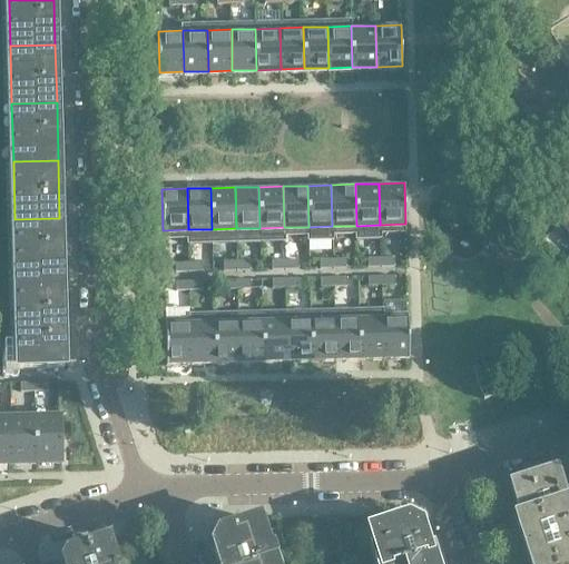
[(61,276),(59,218),(15,219),(16,277),(61,276)]
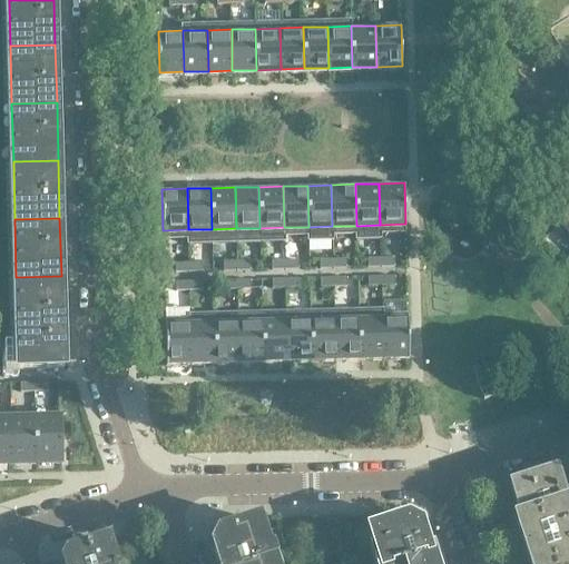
[(368,255),(368,264),(381,263),(381,255),(381,254),(368,255)]
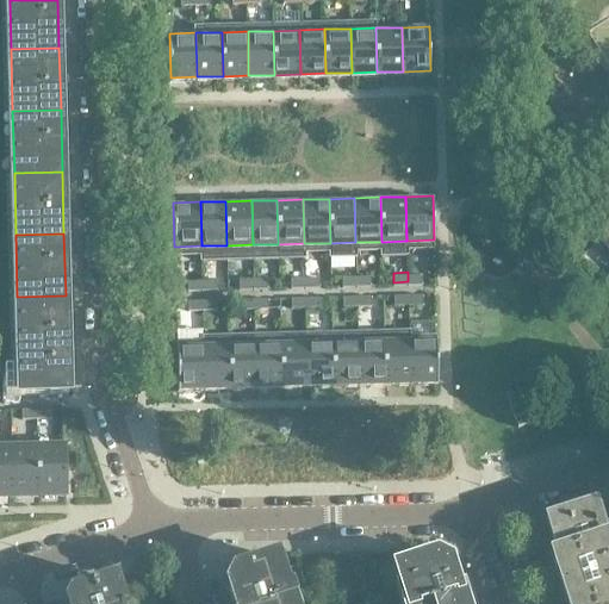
[(408,273),(408,281),(422,281),(422,272),(408,272),(408,273)]
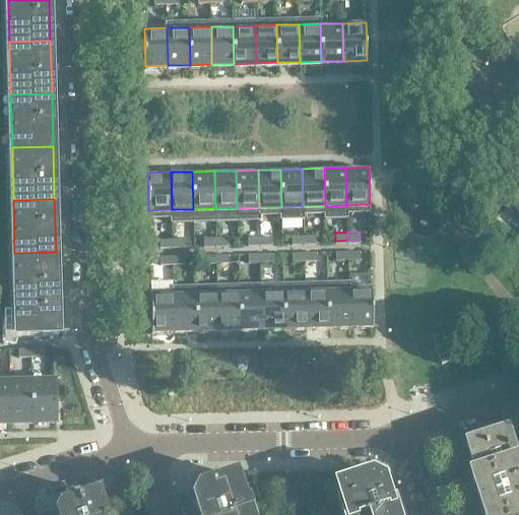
[(304,234),(304,241),(316,241),(316,233),(304,234)]
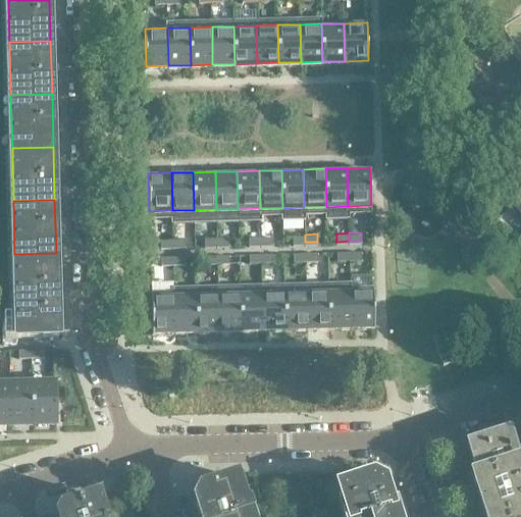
[(261,236),(261,244),(273,243),(273,235),(261,236)]
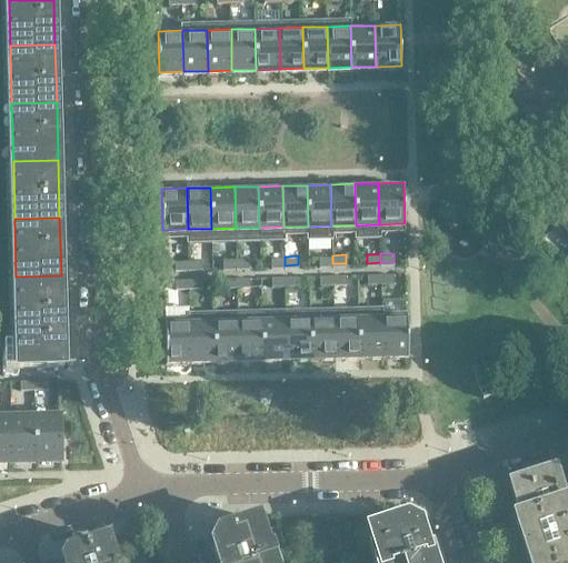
[(319,255),(319,264),(332,263),(332,255),(319,255)]
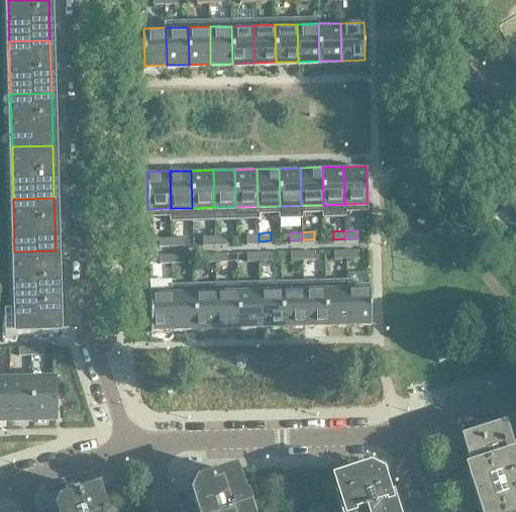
[(246,233),(246,241),(259,241),(259,233),(246,233)]
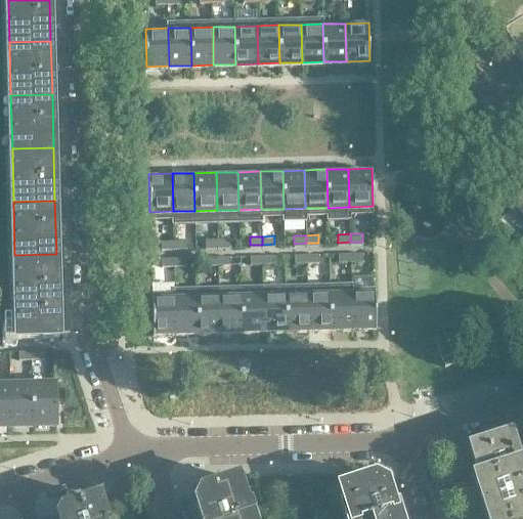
[(206,238),(206,246),(218,246),(218,238),(206,238)]
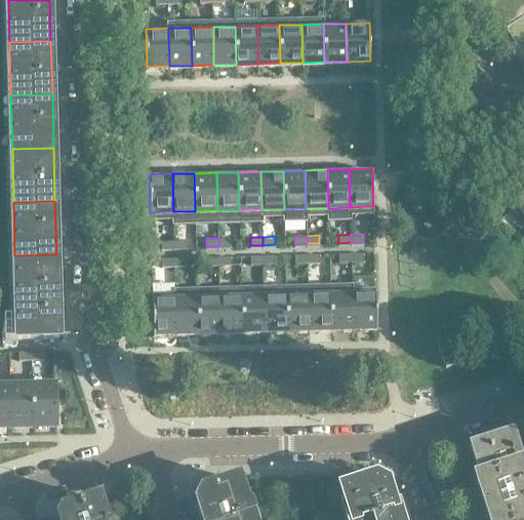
[(218,238),(218,246),(231,245),(231,238),(218,238)]
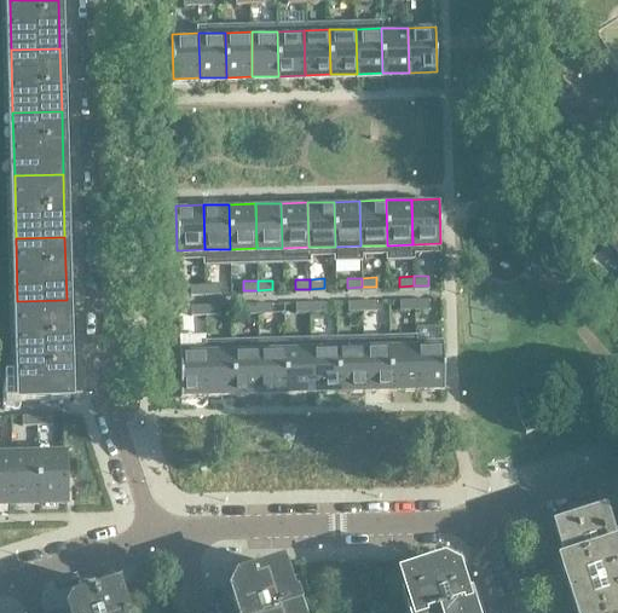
[(190,282),(191,291),(206,291),(204,282),(190,282)]
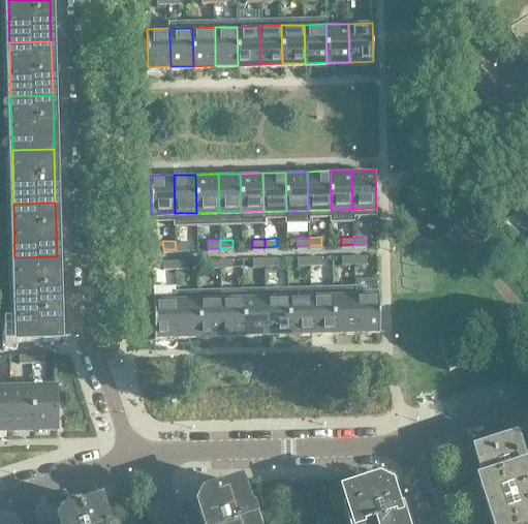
[(175,241),(176,249),(188,248),(187,241),(175,241)]
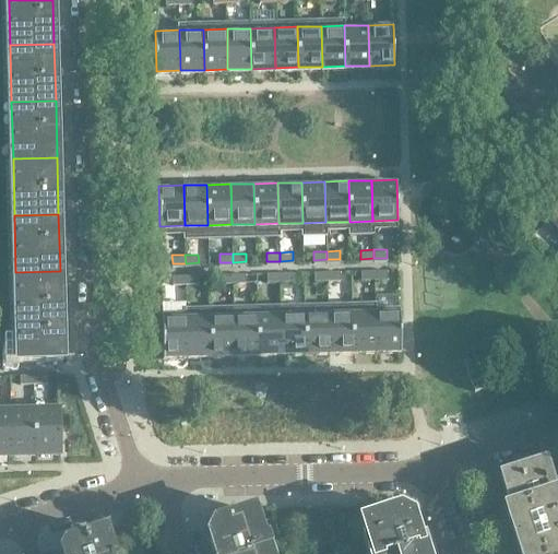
[(361,268),(361,277),(375,275),(375,267),(361,268)]
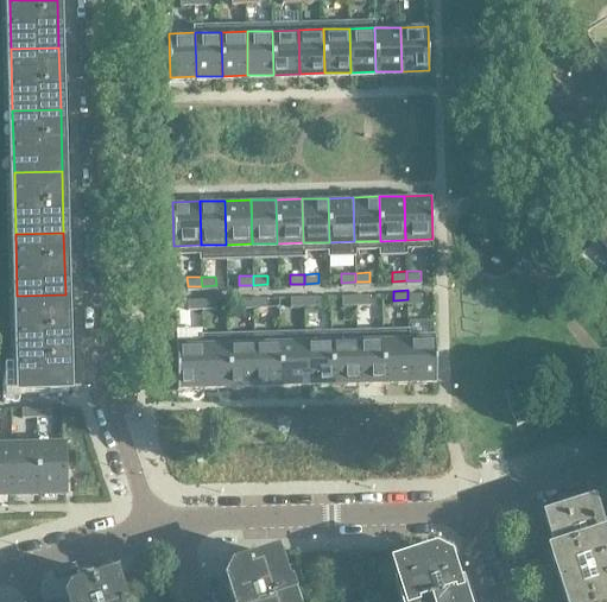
[(408,290),(408,299),(422,299),(422,290),(408,290)]
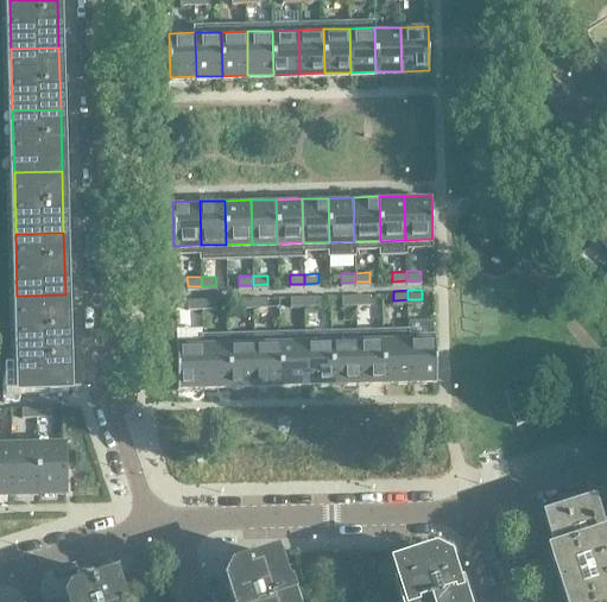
[(355,292),(356,302),(371,301),(370,291),(355,292)]
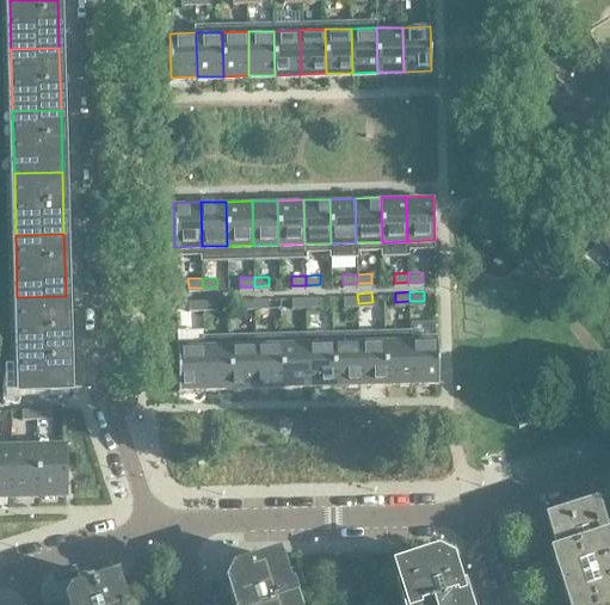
[(306,295),(306,304),(320,303),(320,294),(306,295)]
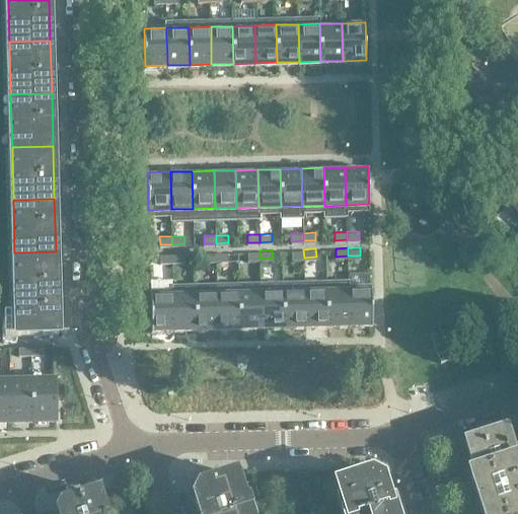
[(291,249),(292,258),(304,258),(303,249),(291,249)]
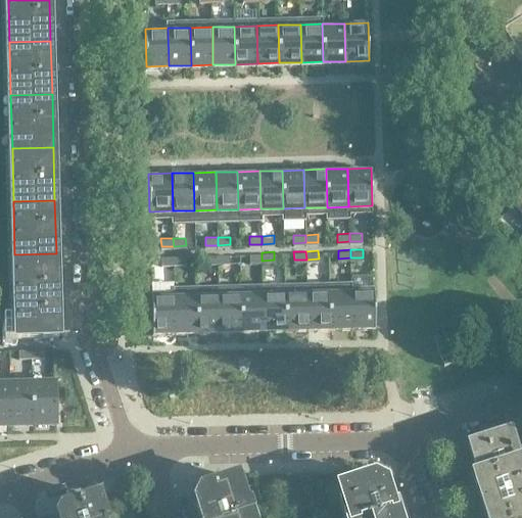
[(249,252),(249,261),(262,261),(262,252),(249,252)]
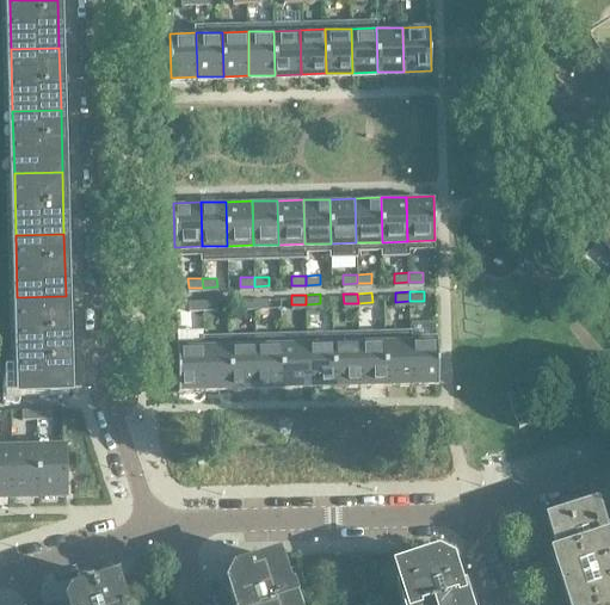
[(67,358),(66,296),(17,297),(19,368),(39,366),(39,358),(67,358)]
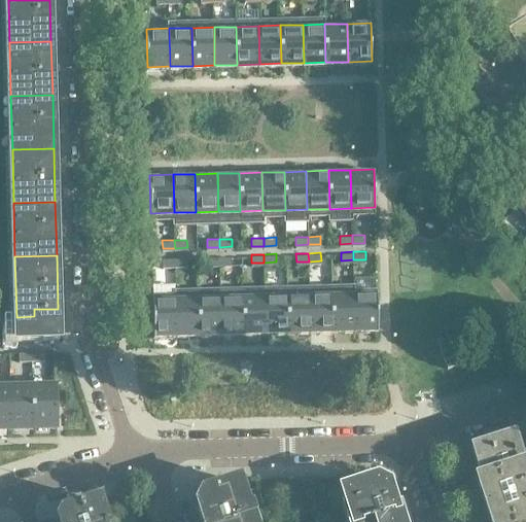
[(207,255),(207,264),(219,264),(219,255),(207,255)]
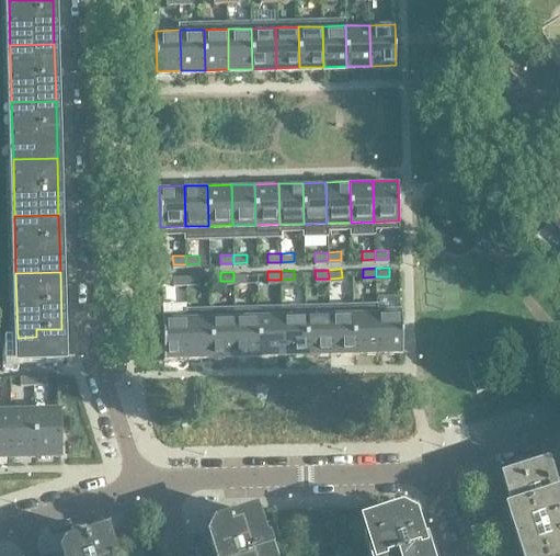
[(233,272),(233,281),(247,280),(247,272),(233,272)]
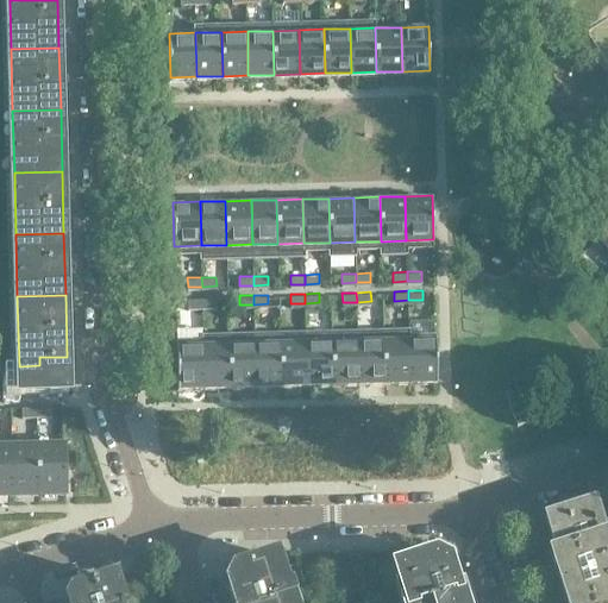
[(188,296),(188,306),(202,306),(202,296),(188,296)]
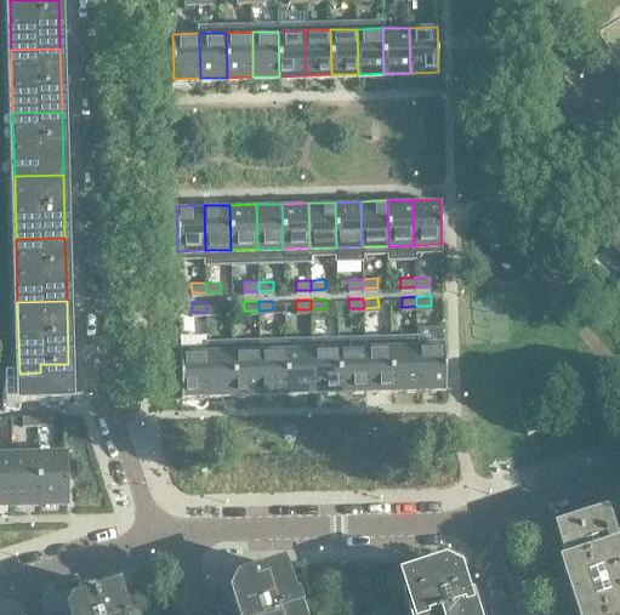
[(206,302),(206,312),(221,312),(221,302),(206,302)]
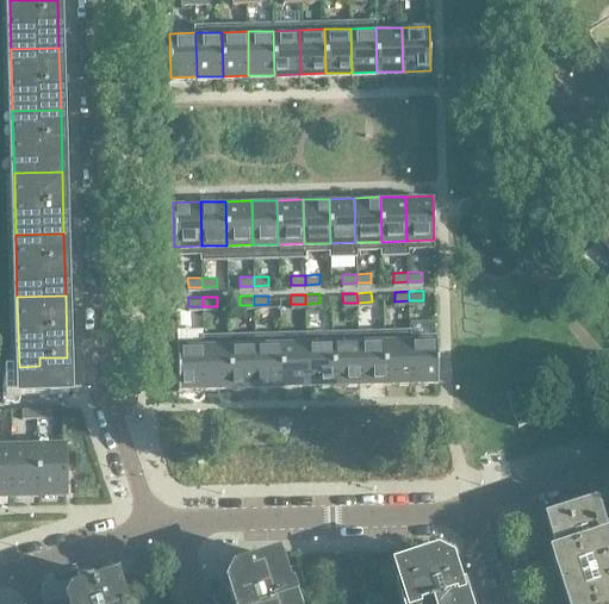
[(410,337),(411,381),(437,380),(436,336),(410,337)]
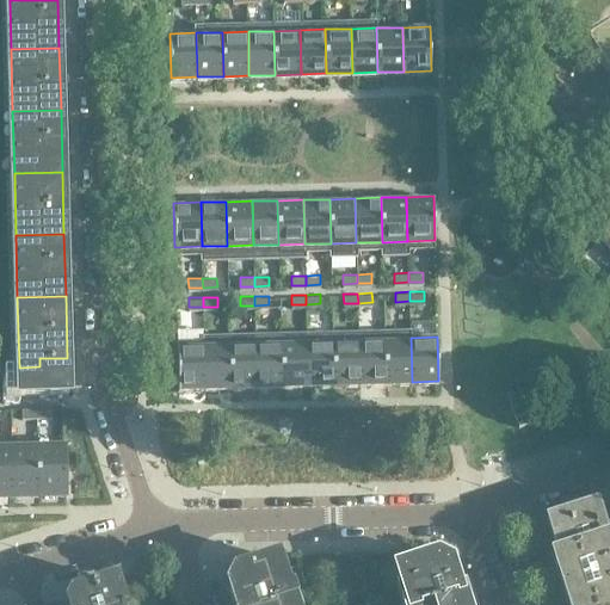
[(358,339),(359,383),(386,383),(384,338),(358,339)]
